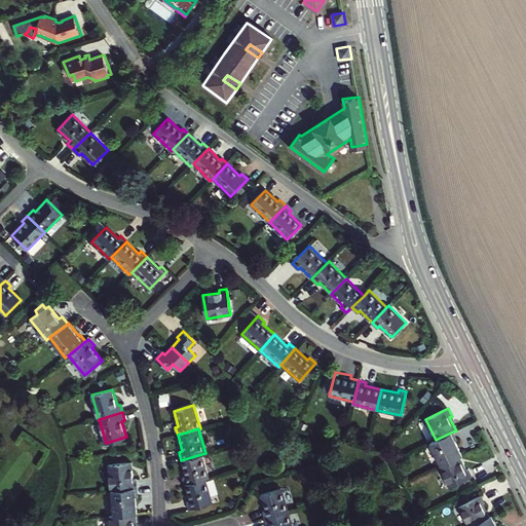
[(457,439),(453,431),(436,440),(430,443),(442,465),(460,456),(462,455),(455,441),(457,439)]
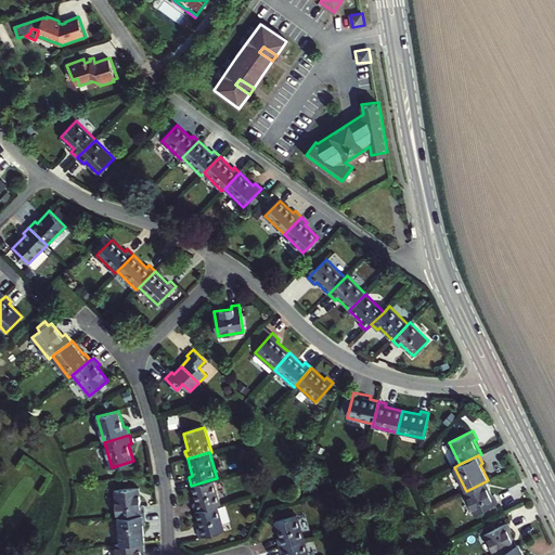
[(193,503),(195,512),(217,505),(220,504),(213,479),(191,486),(196,502),(193,503)]
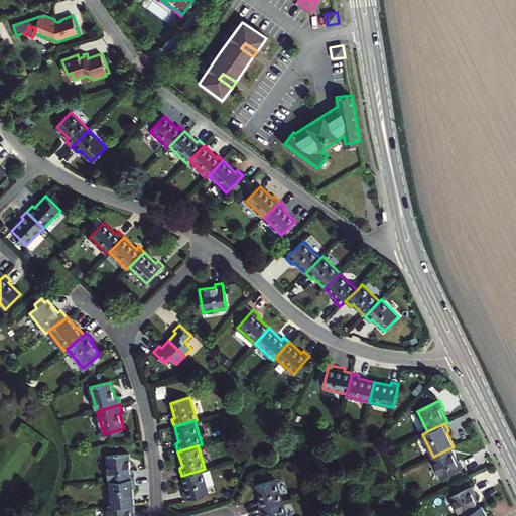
[(452,447),(433,457),(431,458),(440,478),(464,467),(460,460),(458,460),(452,447)]
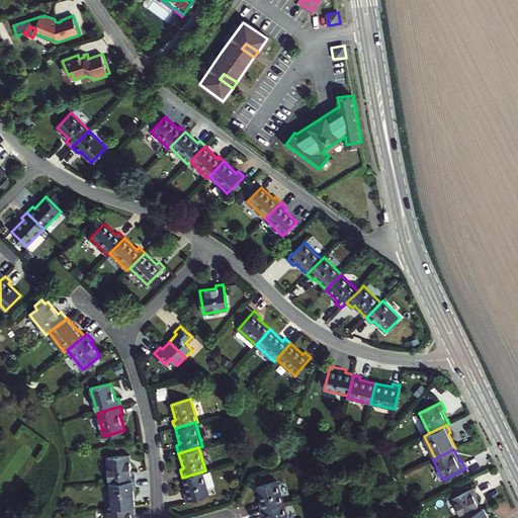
[(107,456),(109,482),(110,482),(136,480),(135,470),(132,470),(130,454),(107,456)]
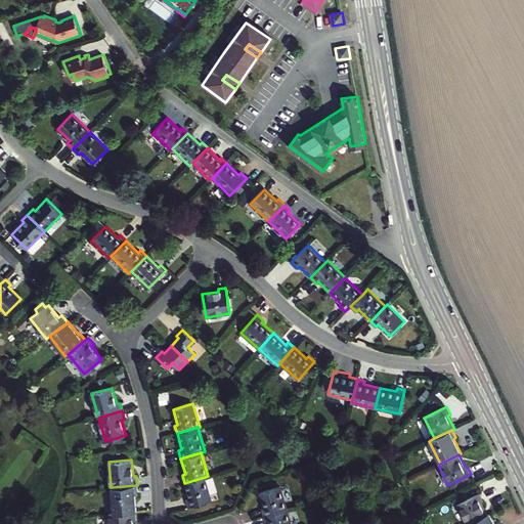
[(211,499),(205,477),(184,483),(189,498),(186,499),(188,507),(211,499)]
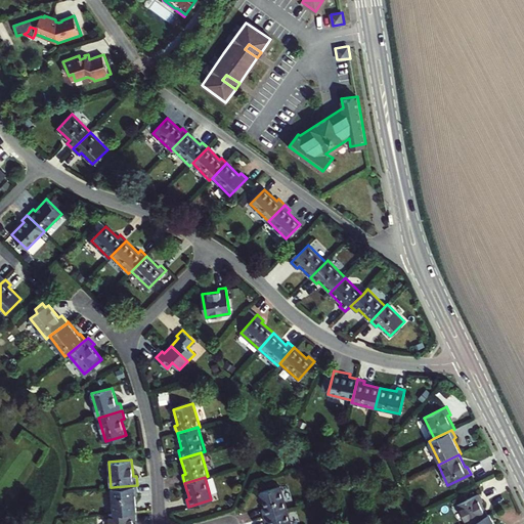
[(137,485),(112,487),(114,513),(135,511),(137,511),(135,494),(138,494),(137,485)]
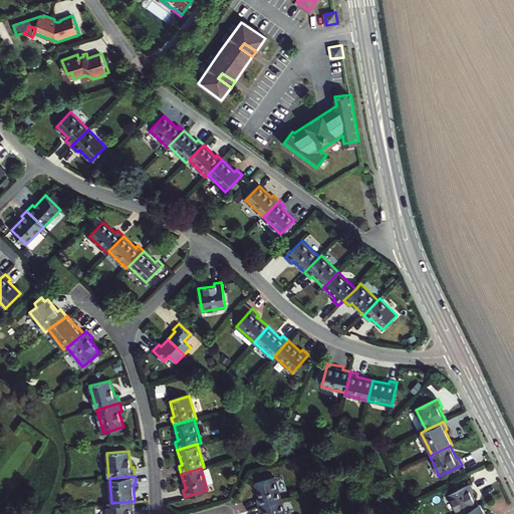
[(275,476),(255,482),(260,498),(256,499),(259,507),(282,500),(275,476)]
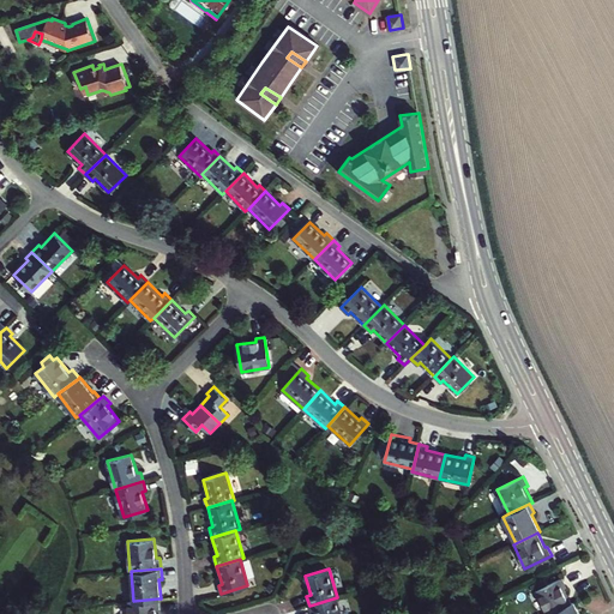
[(535,590),(546,613),(547,613),(549,613),(571,603),(564,588),(566,587),(561,577),(535,590)]
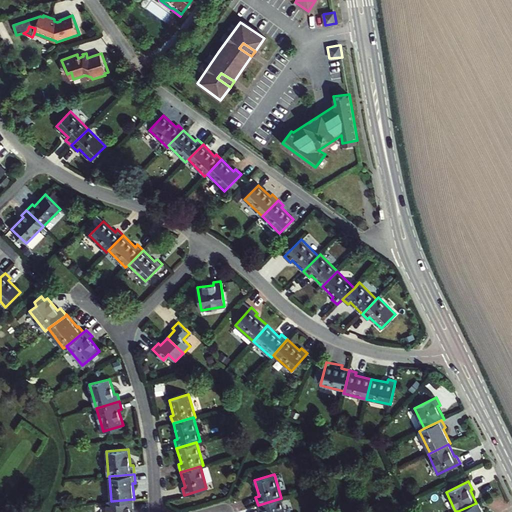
[(284,511),(281,498),(258,505),(259,511),(263,511),(284,511)]
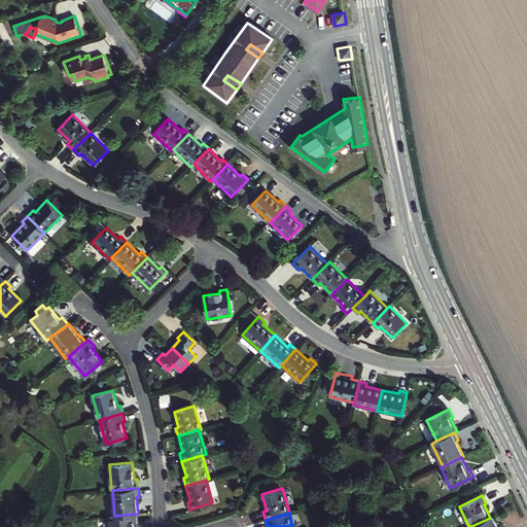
[(114,516),(109,517),(110,526),(134,526),(134,523),(137,523),(136,514),(114,516)]
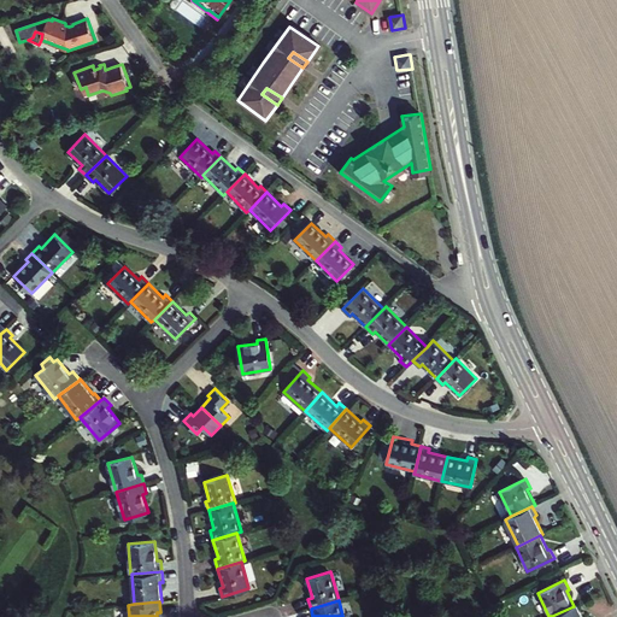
[(552,616),(551,616),(581,616),(576,605),(574,606),(552,616)]
